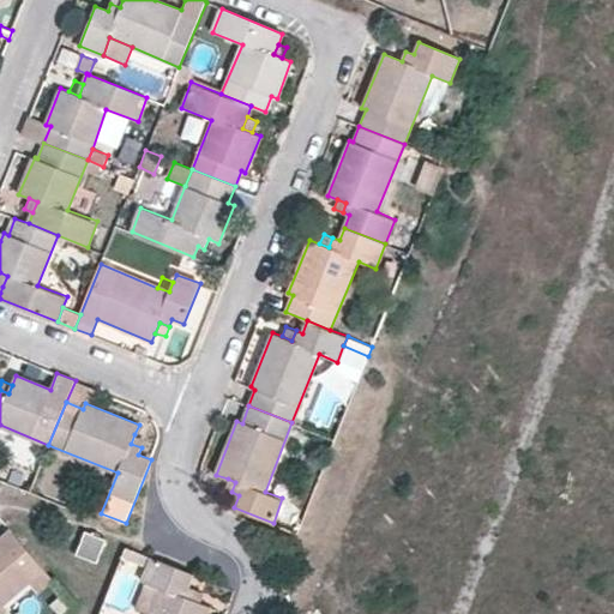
[(131,444),(142,447),(145,439),(134,434),(131,444)]
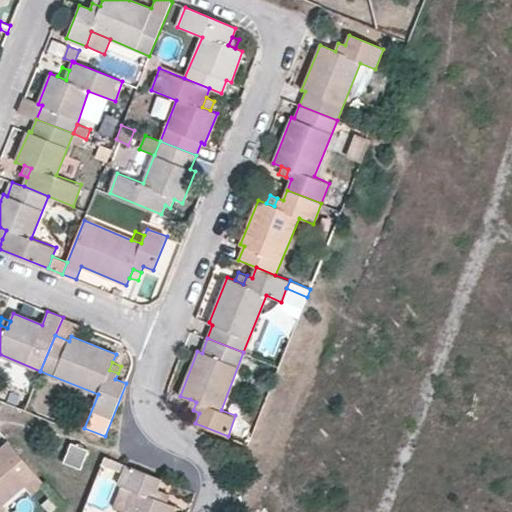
[(44,385),(36,381),(32,391),(27,402),(35,405),(44,385)]
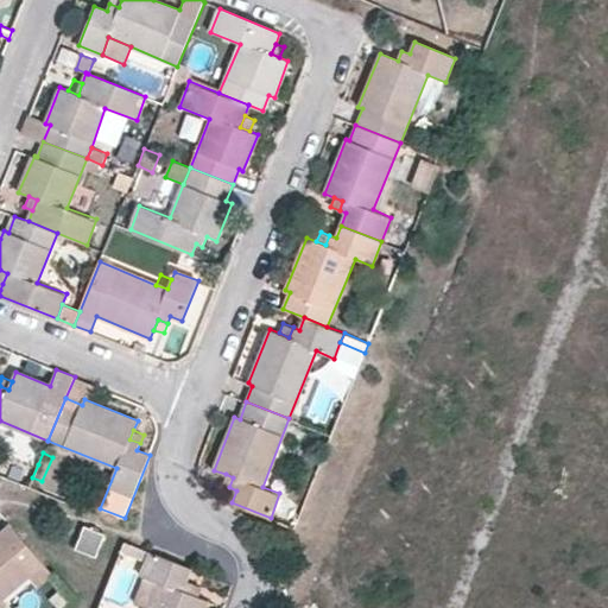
[(0,475),(29,486),(32,477),(38,464),(10,454),(0,475)]
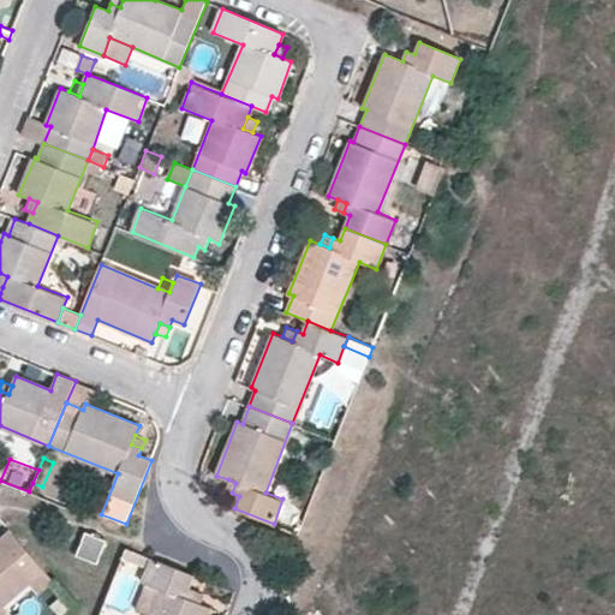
[(224,490),(232,493),(236,483),(228,479),(224,490)]
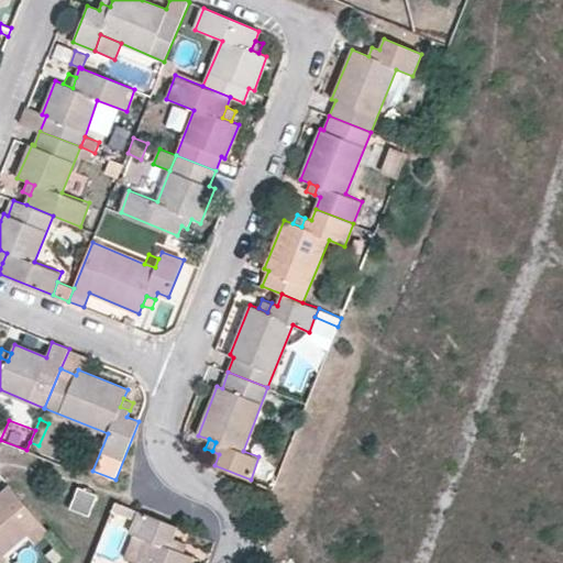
[(35,544),(50,532),(10,486),(0,495),(0,562),(6,562),(7,562),(2,558),(28,536),(35,544)]
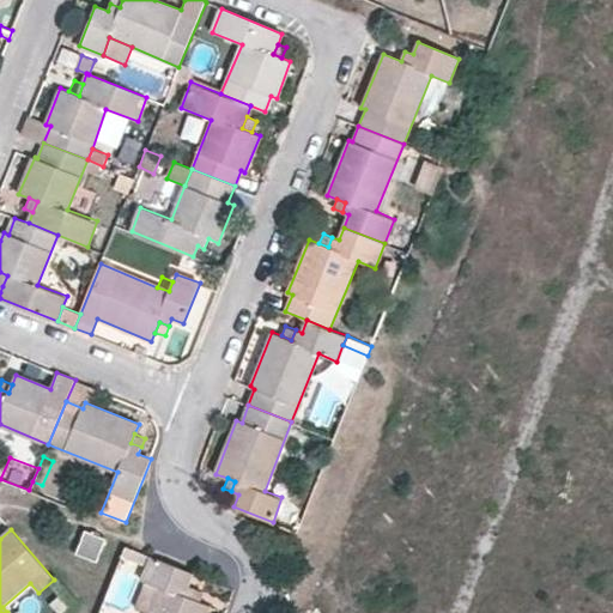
[(77,553),(96,562),(105,540),(86,532),(77,553)]
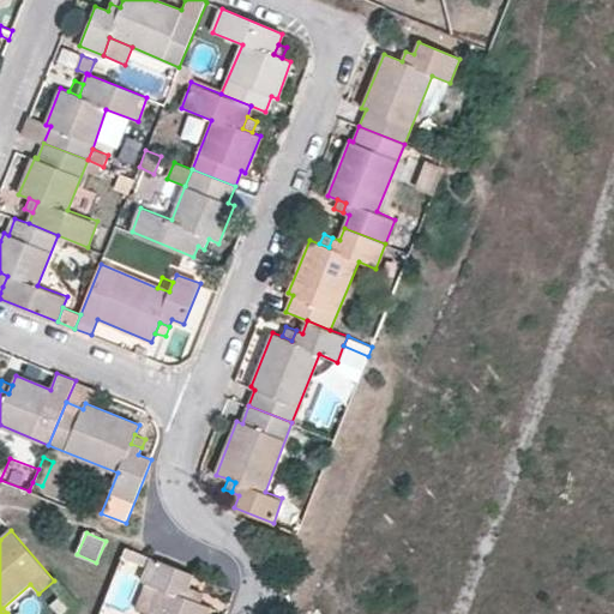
[(190,589),(194,576),(150,558),(140,582),(145,583),(136,608),(149,613),(148,613),(208,613),(210,608),(200,606),(204,595),(190,589)]
